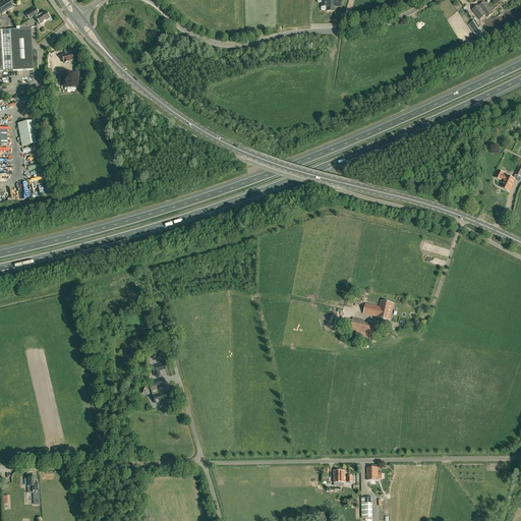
[(13,7),(7,0),(0,4),(0,9),(3,14),(13,7)]
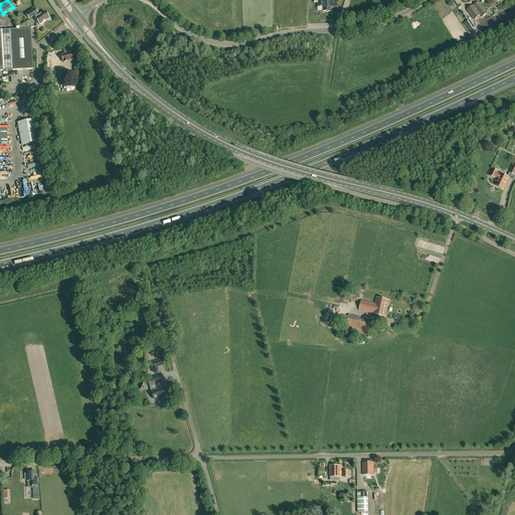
[(314,0),(315,3),(319,3),(318,6),(318,9),(319,10),(323,10),(323,11),(331,11),(331,6),(336,7),(336,1),(324,0),(314,0)]
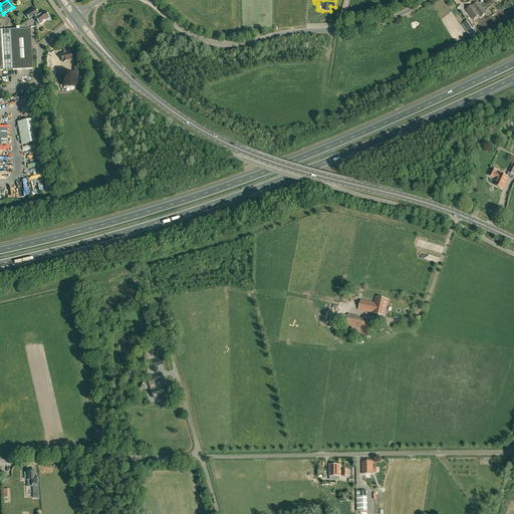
[(478,2),(473,6),(472,5),(466,10),(473,20),(479,15),(481,17),(486,13),(478,2)]
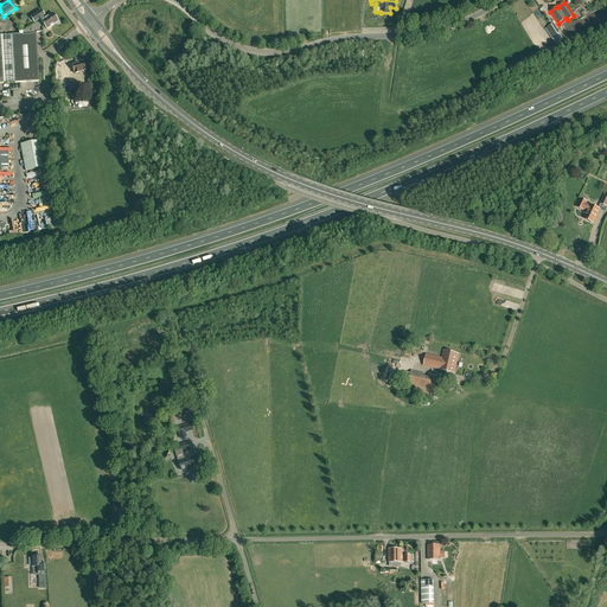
[(46,30),(58,21),(52,13),(45,19),(44,17),(45,16),(42,11),(31,18),(34,23),(40,19),(46,30)]
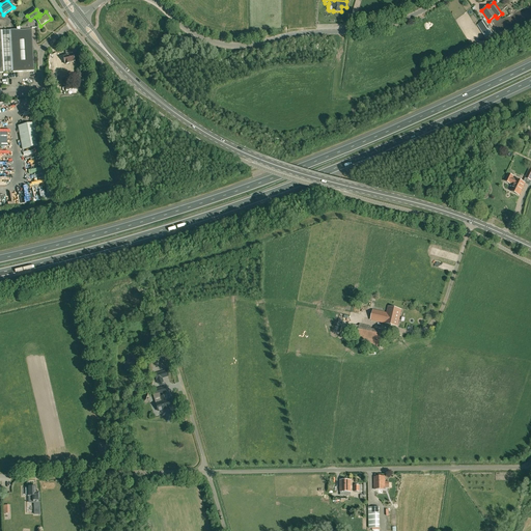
[(33,50),(32,29),(18,30),(10,30),(12,73),(34,72),(34,70),(33,50)]
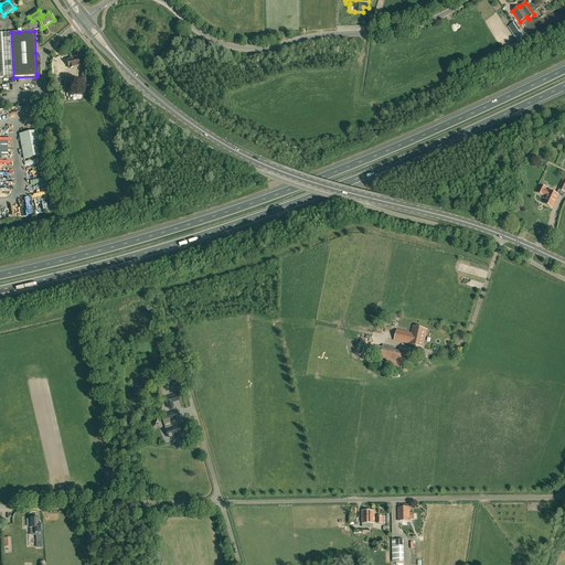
[(0,77),(13,77),(11,32),(0,33),(0,77)]
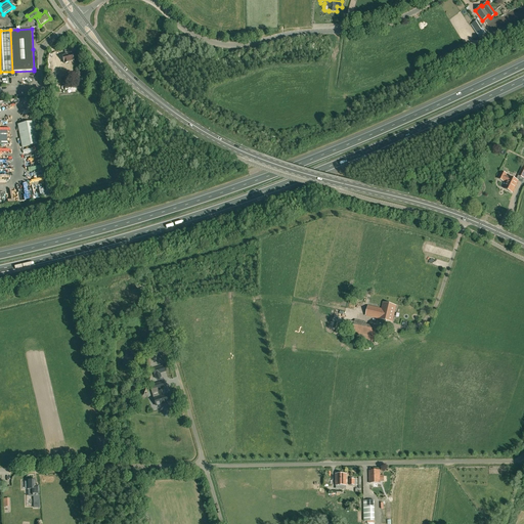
[(72,54),(58,57),(59,61),(60,61),(61,64),(64,63),(64,64),(69,63),(69,62),(74,61),(72,54)]
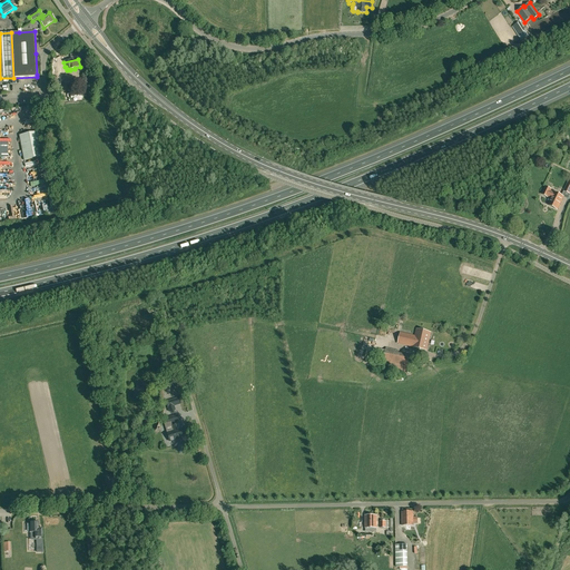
[(42,157),(38,133),(19,136),(25,160),(42,157)]
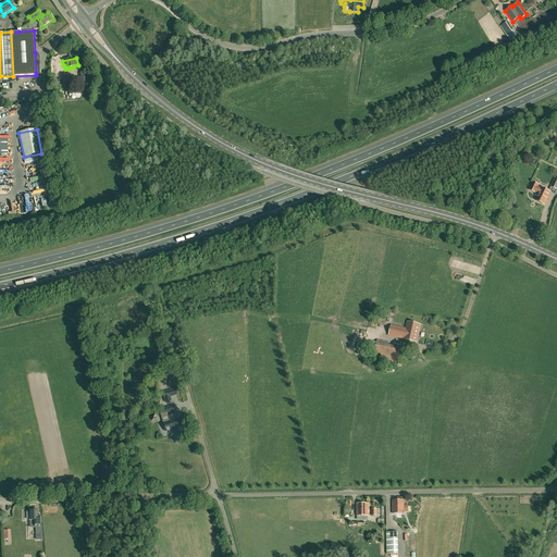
[(533,183),(530,190),(534,193),(535,192),(539,194),(535,201),(544,205),(551,193),(553,187),(556,189),(556,175),(552,187),(551,186),(548,192),(537,186),(537,185),(533,183)]
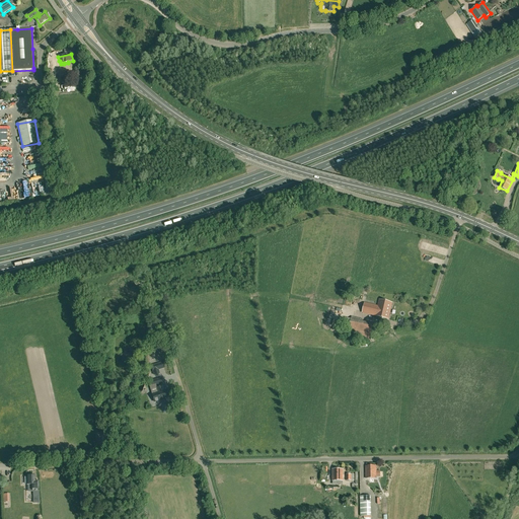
[(388,319),(392,303),(379,300),(378,306),(365,303),(362,313),(376,316),(388,319)]
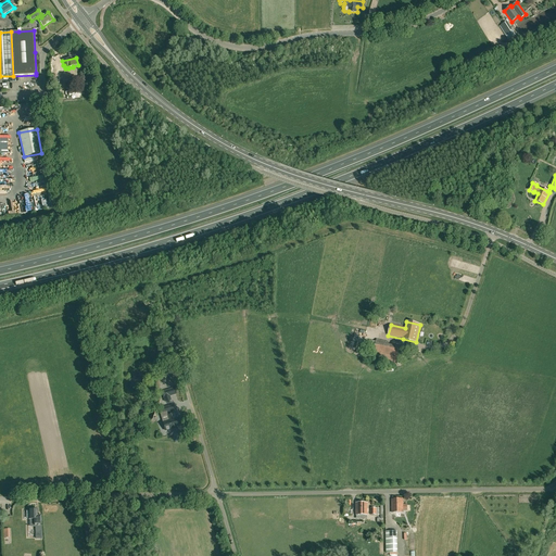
[(374,352),(373,357),(374,357),(384,359),(383,362),(397,365),(397,364),(397,363),(402,346),(387,343),(388,342),(377,339),(376,342),(374,352)]
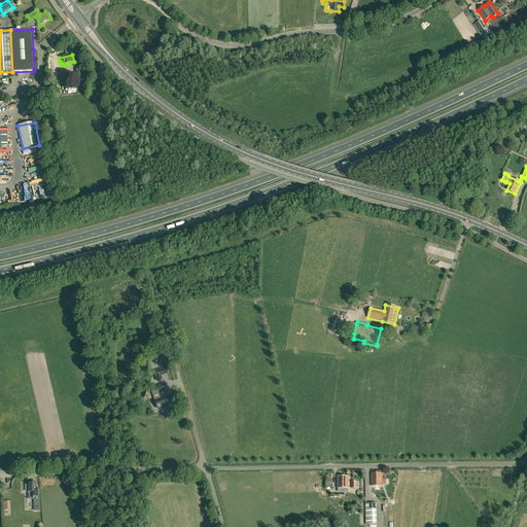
[(159,370),(153,372),(156,381),(162,379),(161,375),(167,374),(165,369),(159,370)]
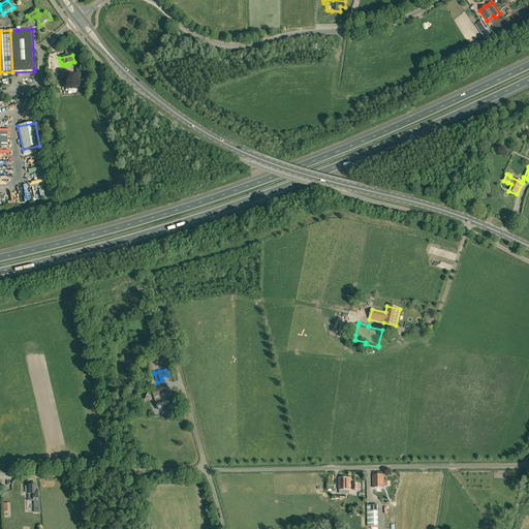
[(160,401),(158,401),(155,402),(157,409),(160,409),(172,405),(169,398),(167,399),(165,394),(159,396),(160,401)]
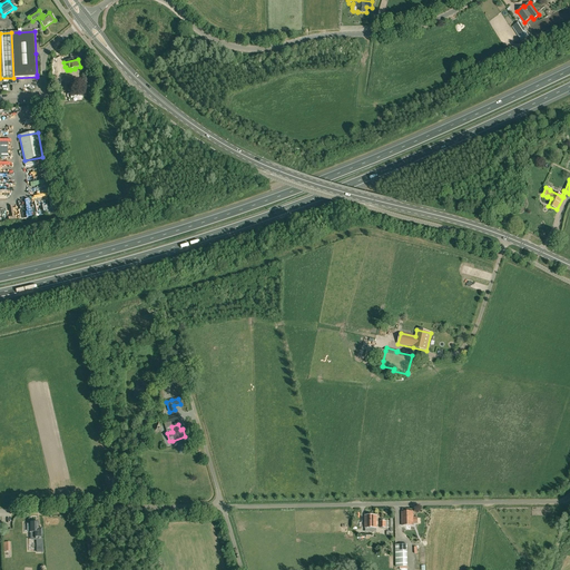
[(418,518),(413,518),(413,512),(402,512),(402,526),(413,526),(413,523),(418,523),(418,518)]
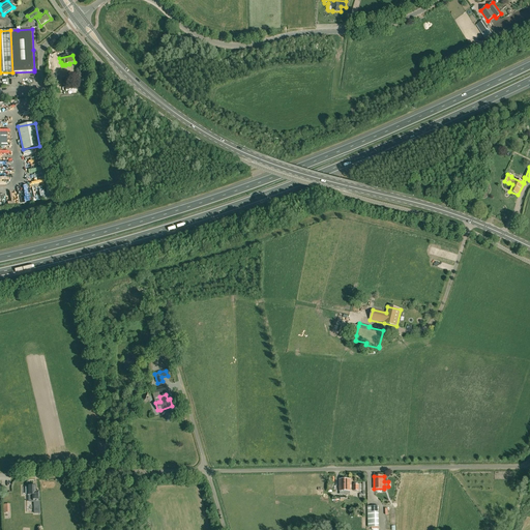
[(340,480),(340,491),(350,491),(350,479),(340,480)]
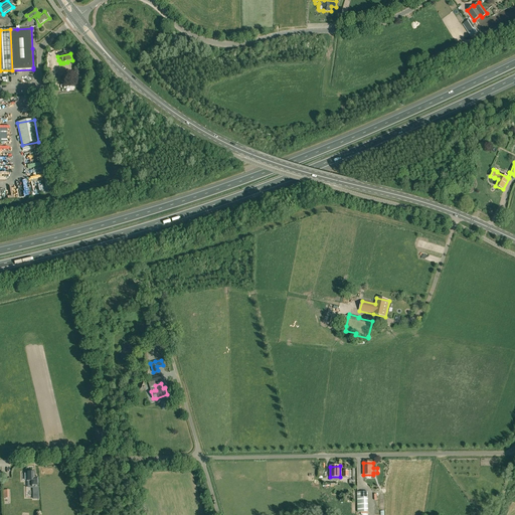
[(33,492),(38,491),(38,478),(35,478),(34,472),(27,473),(27,481),(28,481),(28,488),(33,488),(33,492)]
